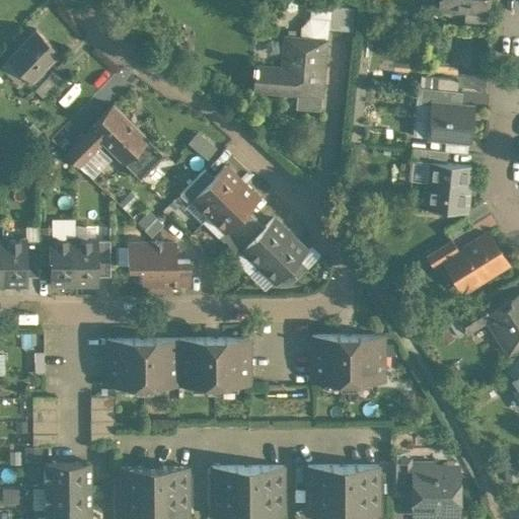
[(310,16),(301,25),(300,35),(284,34),(281,65),(257,63),(257,59),(252,59),(252,69),(253,69),(252,89),(297,93),(321,95),(326,39),(327,28),(329,5),(330,0),(310,0),(311,0),(310,16)]
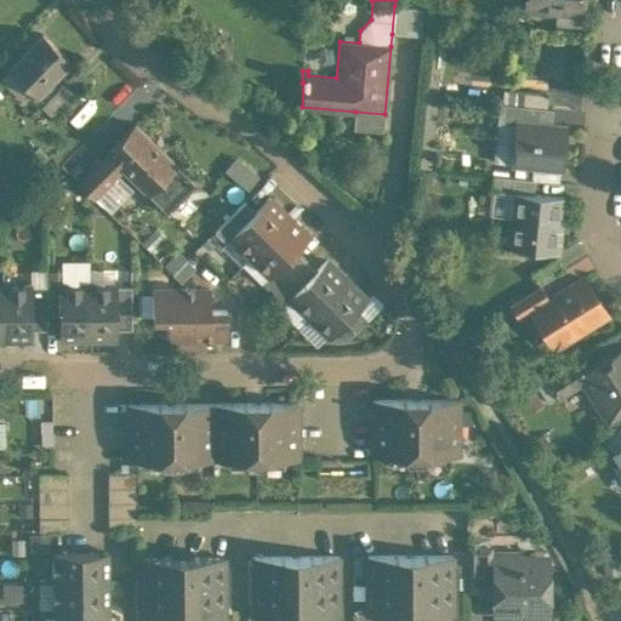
[(423,9),(403,6),(403,0),(396,0),(394,6),(392,34),(421,36),(423,9)]
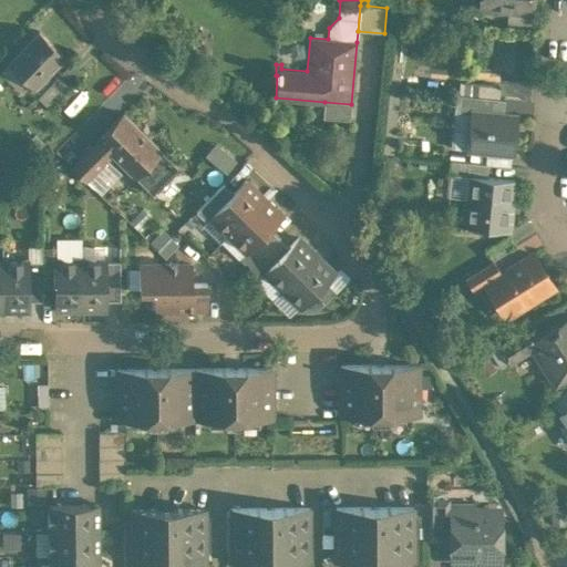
[(481,0),(480,8),(508,10),(531,12),(532,0),(481,0)]
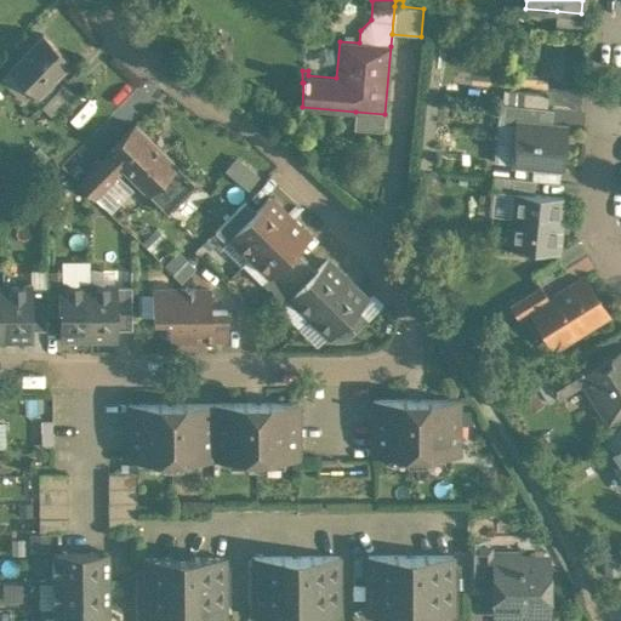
[(581,13),(557,11),(554,26),(581,28),(582,13),(581,13)]
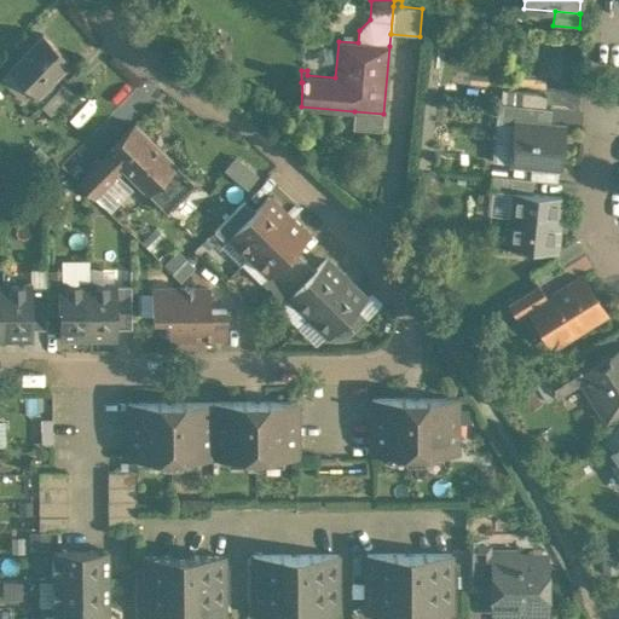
[(71,62),(42,33),(9,68),(38,96),(71,62)]
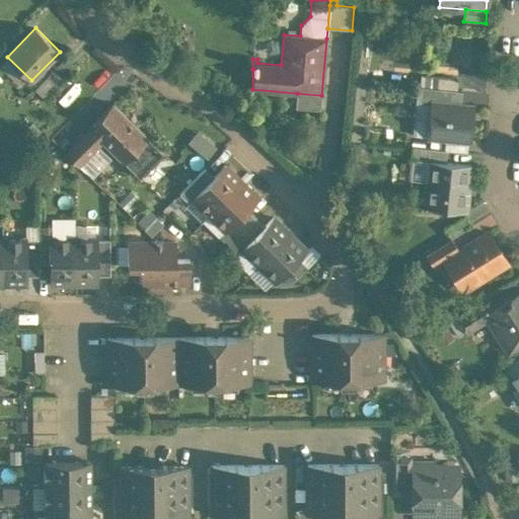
[(456,79),(427,76),(426,86),(455,89),(456,79)]
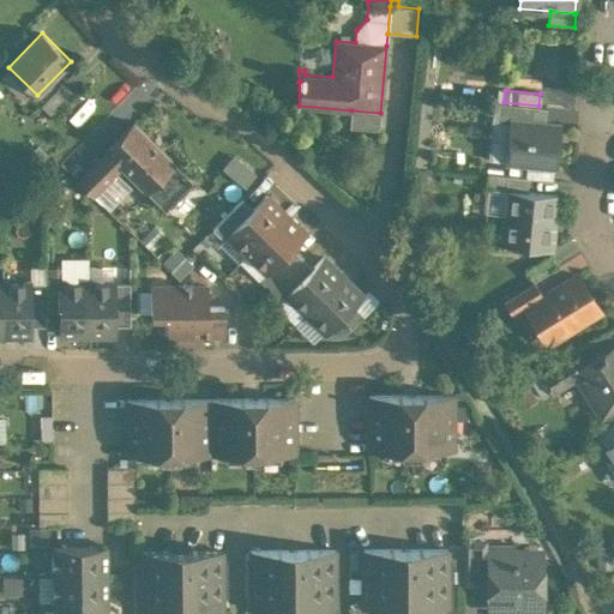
[(504,102),(498,102),(497,120),(511,122),(511,120),(545,124),(546,107),(539,106),(504,102)]
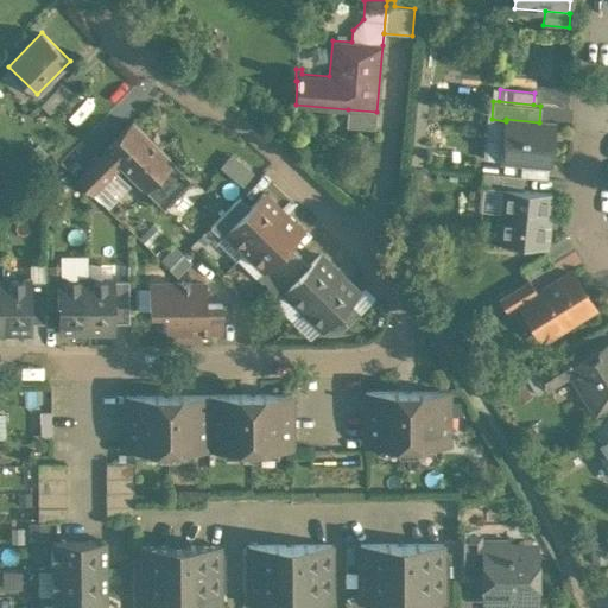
[(377,112),(348,109),(346,126),(375,128),(377,112)]
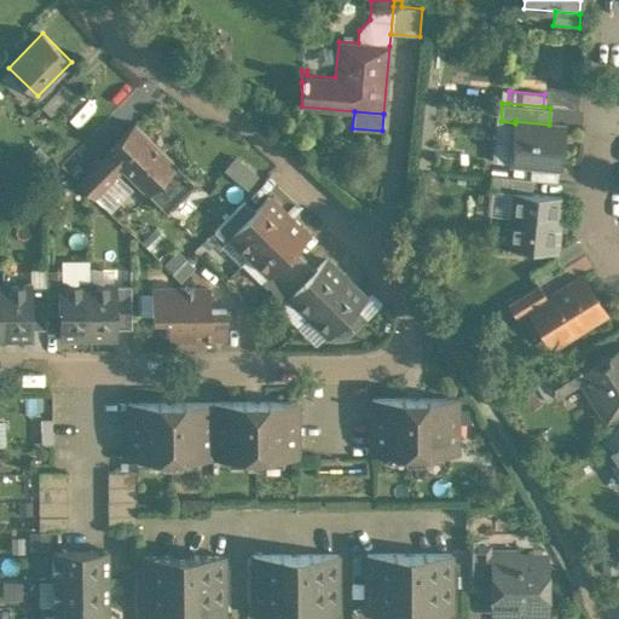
[(512,162),(515,123),(501,121),(498,121),(495,161),(512,162)]
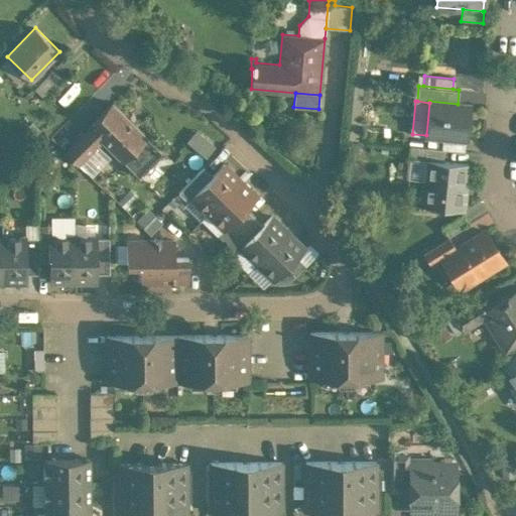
[(458,104),(429,101),(429,103),(426,135),(466,139),(470,105),(458,104)]
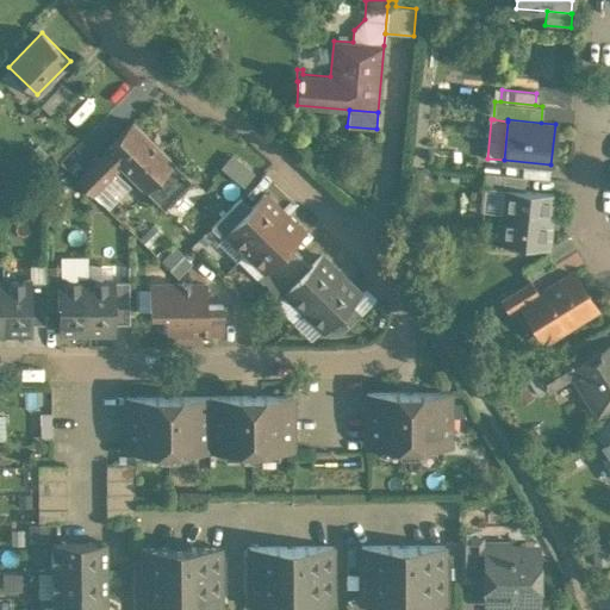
[(173,162),(132,122),(104,150),(105,150),(76,179),(92,194),(113,173),(120,166),(144,191),(145,190),(163,209),(191,180),(173,162)]
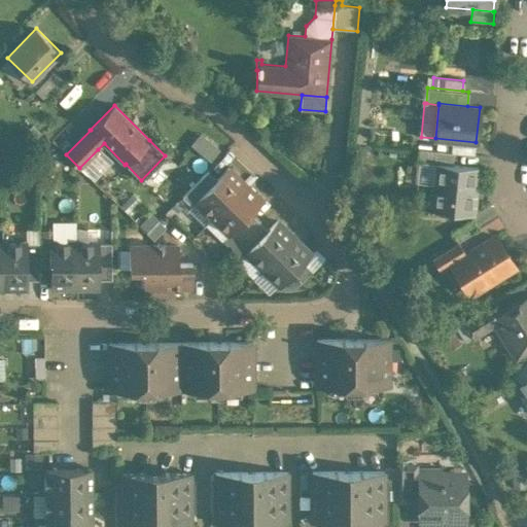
[(191,142),(210,157),(218,147),(200,132),(191,142)]
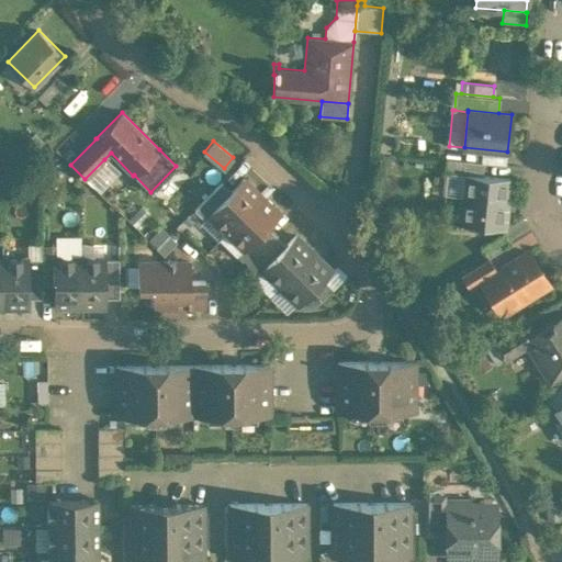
[(484,163),(446,158),(445,171),(464,173),(482,176),(484,163)]
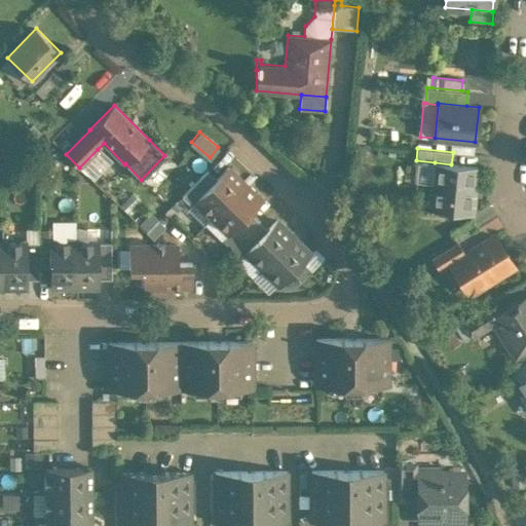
[(98,149),(79,167),(90,179),(109,160),(98,149)]
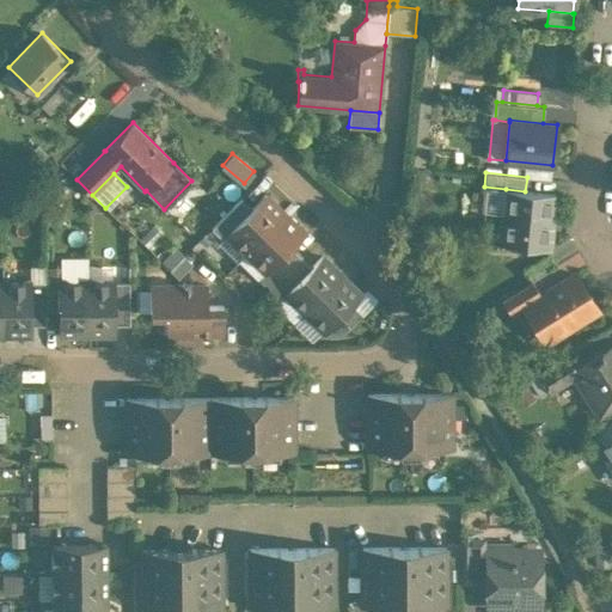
[(525,191),(506,189),(501,231),(493,230),(491,243),(550,249),(555,194),(525,191)]
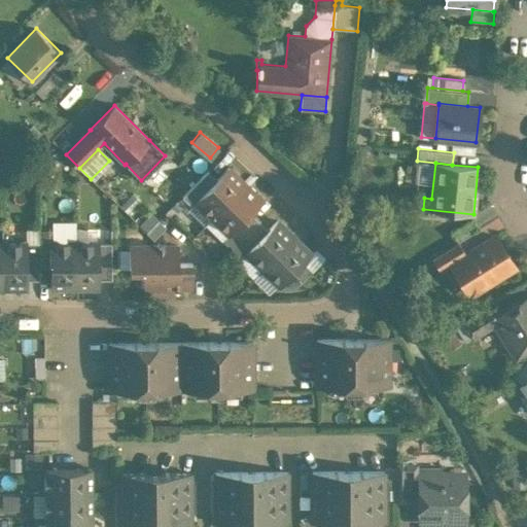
[(217,179),(196,201),(197,201),(213,217),(245,184),(229,168),(217,179)]
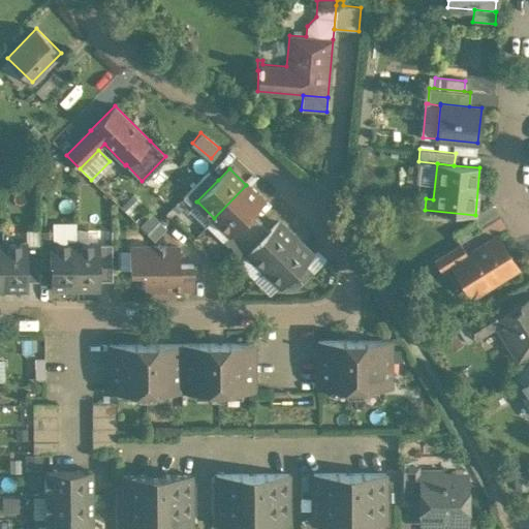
[(209,172),(183,197),(192,207),(197,201),(196,201),(218,180),(209,172)]
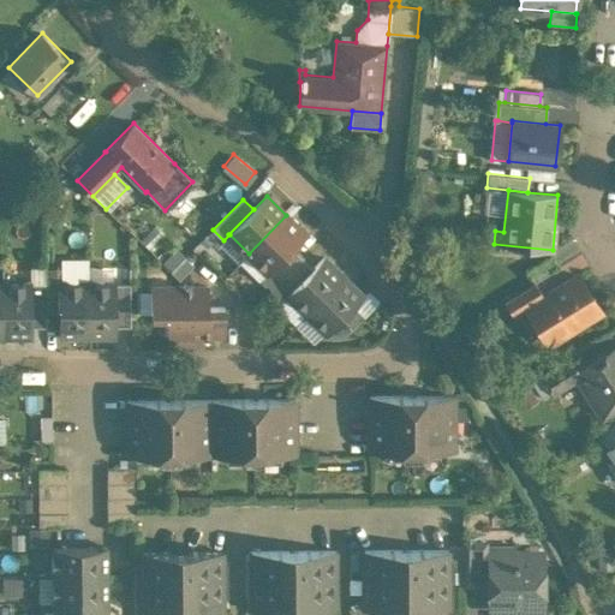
[(286,215),(249,254),(267,272),(268,273),(294,246),(305,234),(286,215)]
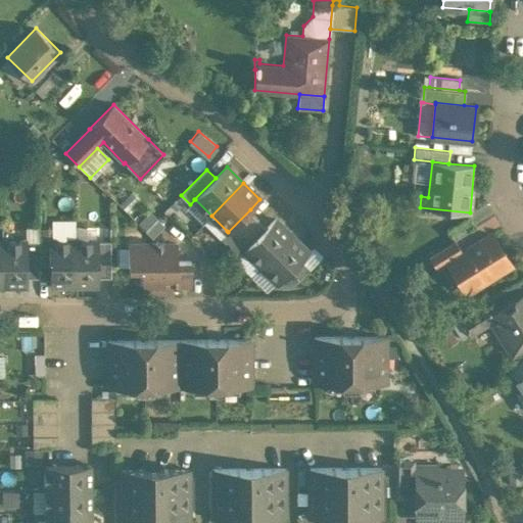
[(250,209),(228,232),(227,231),(223,236),(232,245),(258,218),(250,209)]
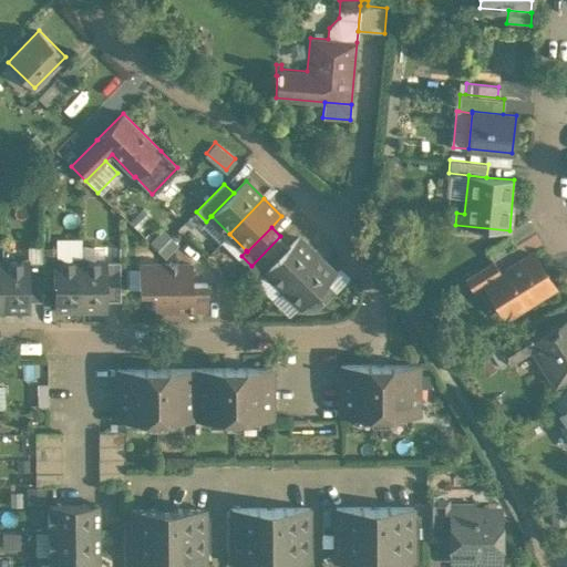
[(229,234),(218,245),(235,263),(241,256),(246,250),(229,234)]
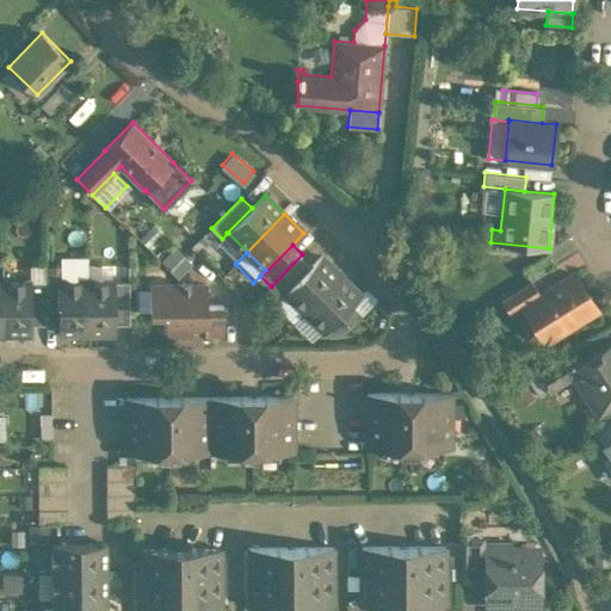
[(271,287),(267,290),(278,301),(285,294),(285,292),(313,265),(302,254),(271,287)]
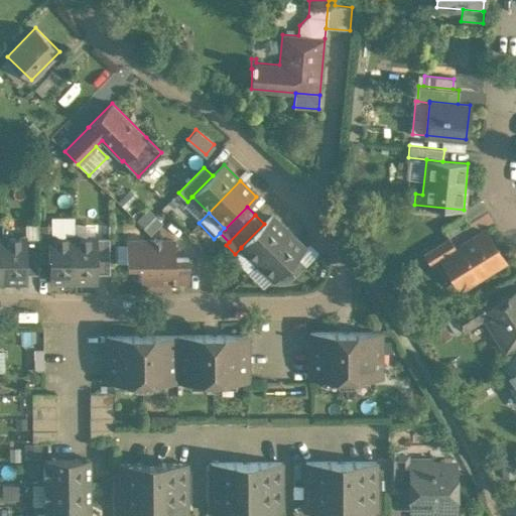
[(264,224),(241,247),(241,248),(257,263),(288,232),(271,216),(264,224)]
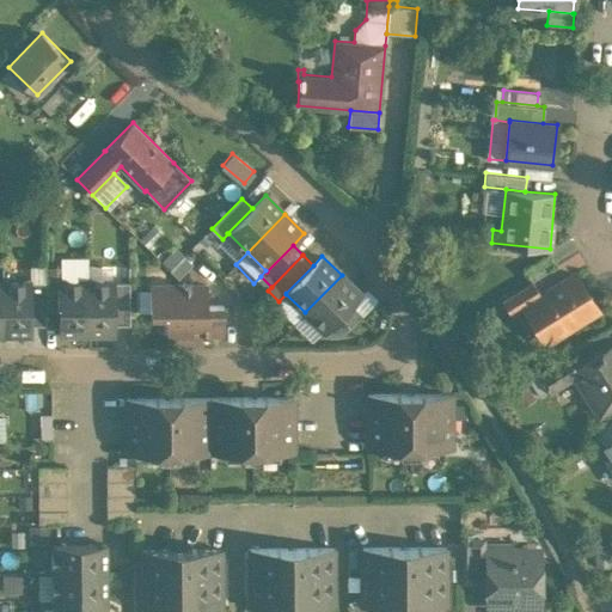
[(30,265),(31,282),(44,282),(44,267),(46,265),(30,265)]
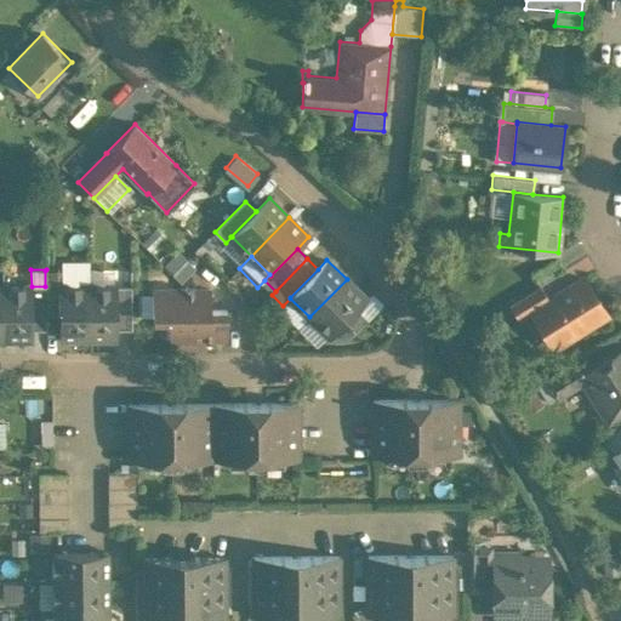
[(45,286),(46,315),(61,315),(61,285),(62,285),(62,271),(45,271),(45,286)]
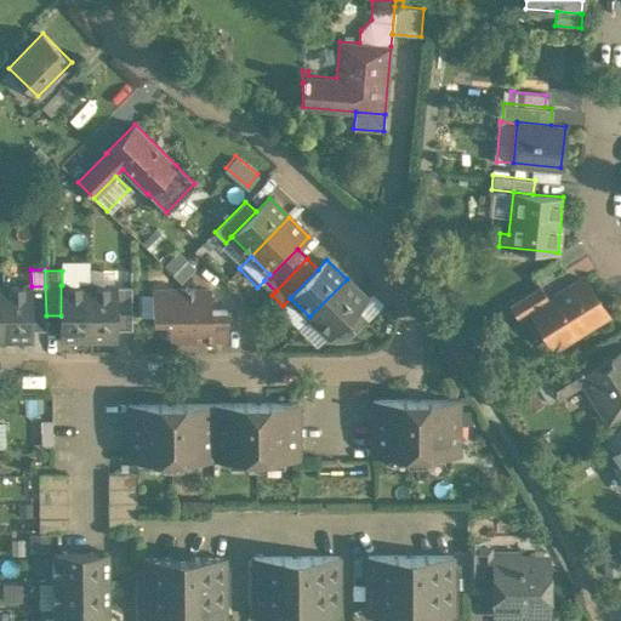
[(548,298),(531,311),(531,312),(553,346),(605,313),(584,277),(548,298)]
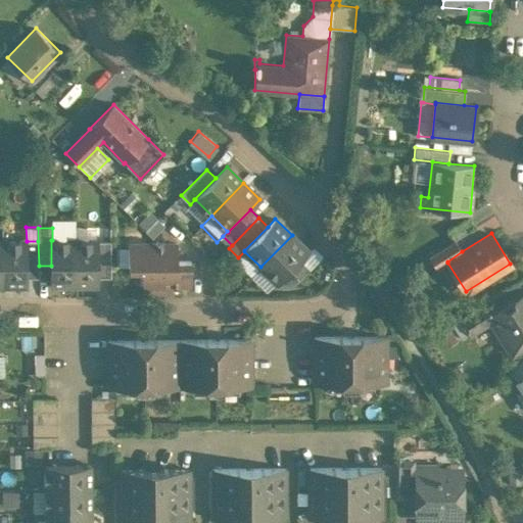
[(292,235),(260,267),(277,284),(301,259),(308,251),(292,235)]
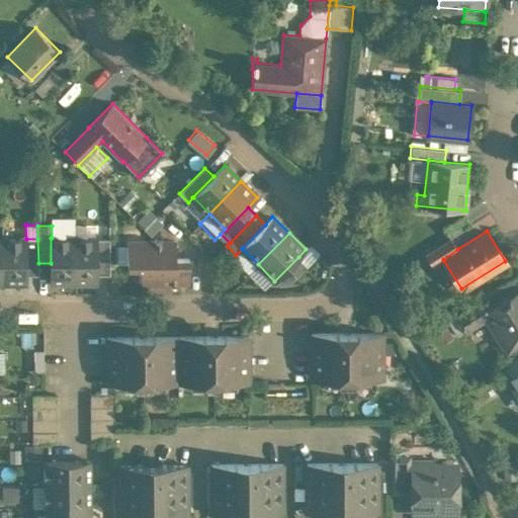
[(52,238),(51,238),(51,263),(51,282),(74,282),(73,238),(52,238)]
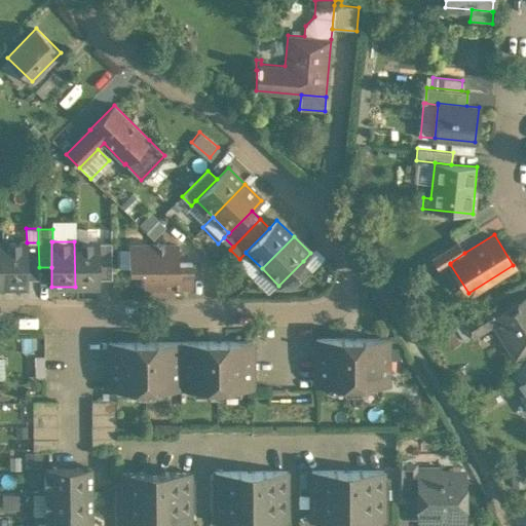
[(99,278),(99,241),(74,241),(75,287),(99,287),(99,278)]
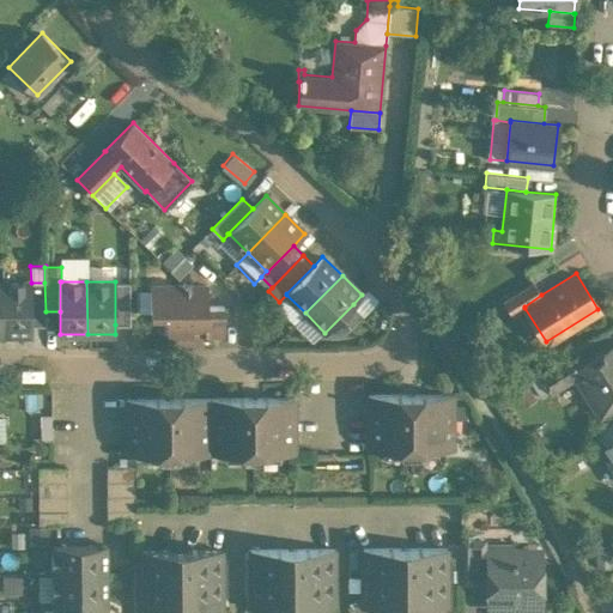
[(129,281),(115,281),(115,325),(131,325),(129,281)]
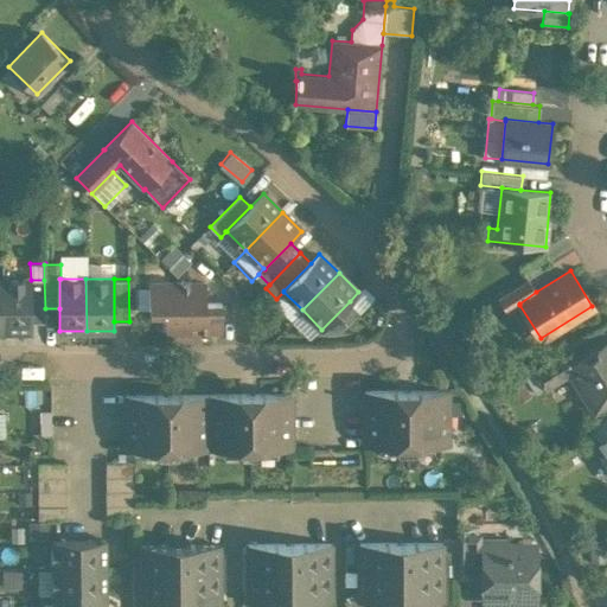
[(526,279),(498,296),(508,312),(519,305),(519,304),(536,292),(528,279),(526,279)]
